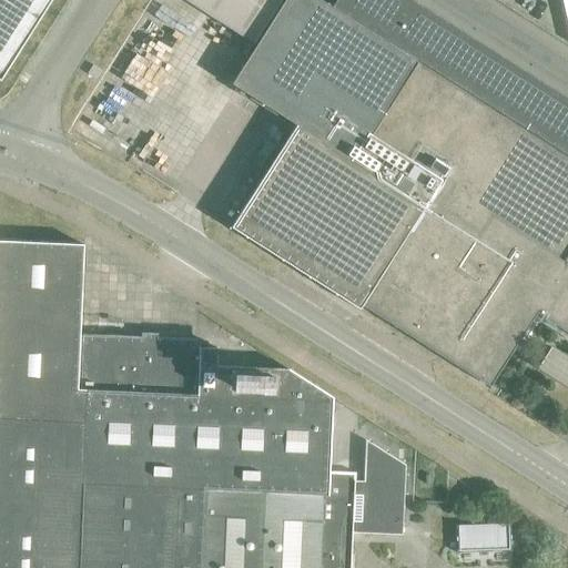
[(0,0),(0,77),(48,0),(0,0)]
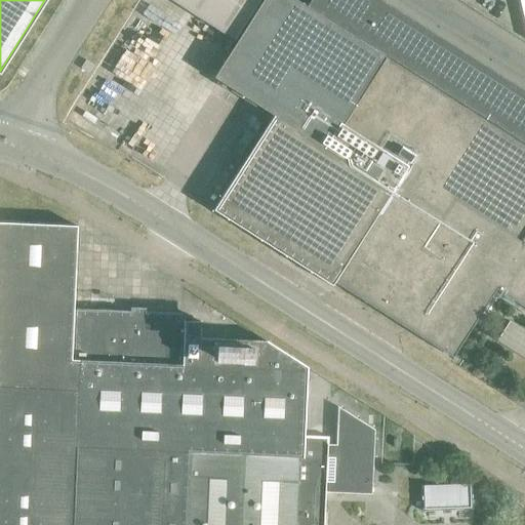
[(171,0),(234,39),(247,19),(254,7),(258,0),(171,0)]
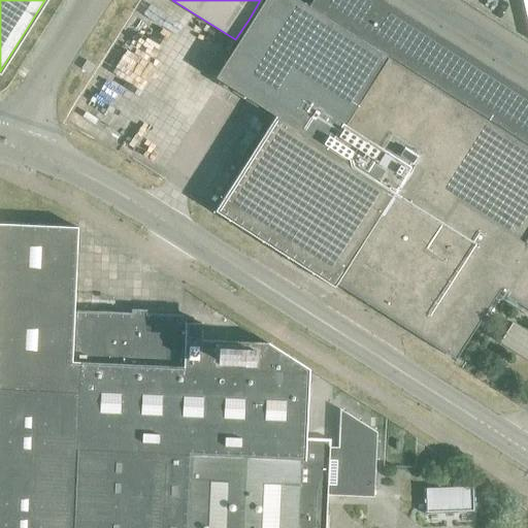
[(337,282),(456,357),(498,290),(527,308),(527,92),(383,0),(311,0),(307,6),(297,0),(264,0),(258,9),(256,7),(249,20),(251,21),(215,77),(275,116),(215,211),(334,287),(337,282)]
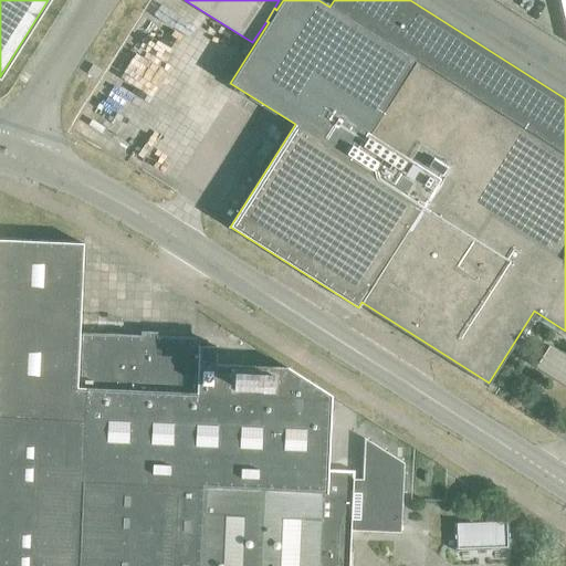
[(0,565),(348,565),(350,531),(400,532),(404,462),(364,438),(362,480),(353,480),(353,472),(327,471),(331,397),(286,368),(266,367),(266,360),(251,360),(251,366),(215,365),(215,347),(199,346),(199,338),(157,336),(140,336),(121,335),(121,334),(106,333),(106,335),(79,334),(82,244),(0,241),(0,565)]
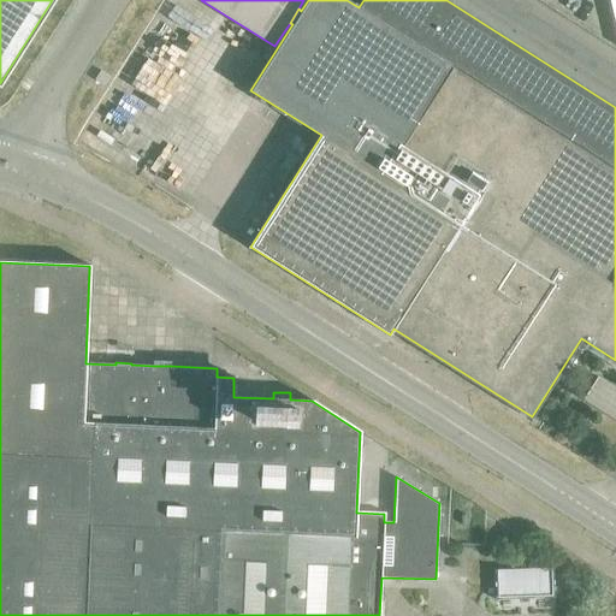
[(582,400),(615,420),(615,389),(597,377),(582,400)]
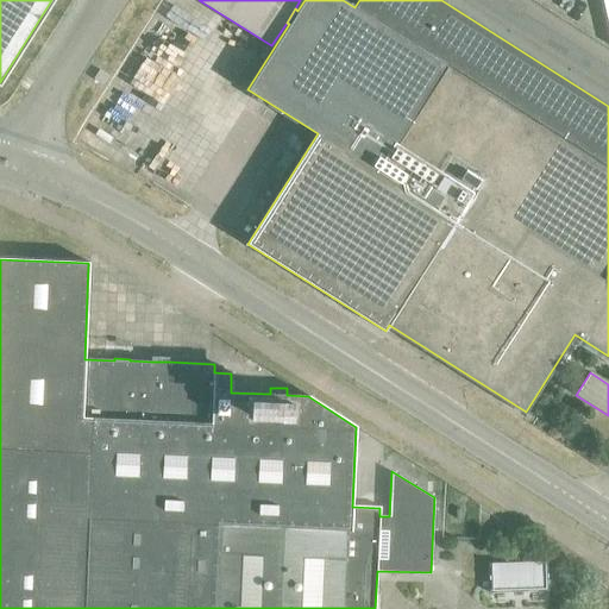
[(546,562),(488,564),(489,592),(547,590),(546,562)]
